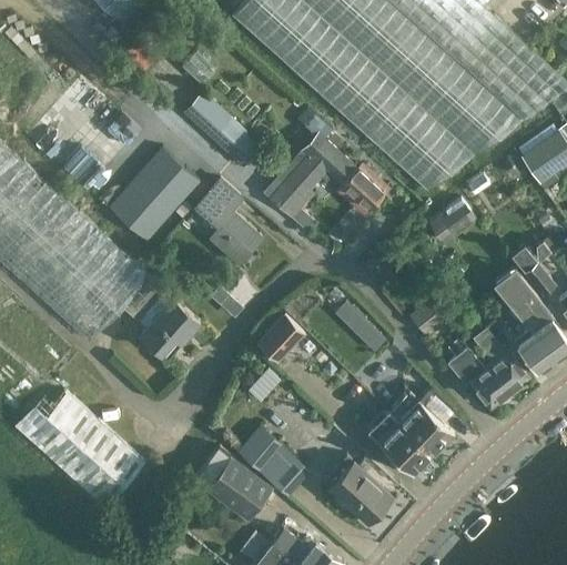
[(109,0),(102,9),(133,36),(162,0),(109,0)]
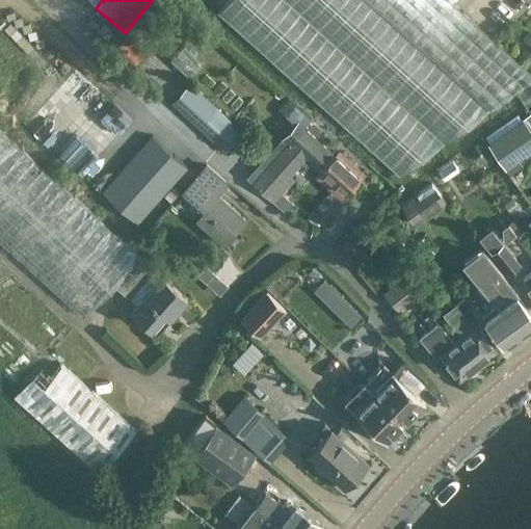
[(490,112),(530,83),(530,76),(451,4),(454,0),(230,0),(217,15),(399,178),(490,112)]
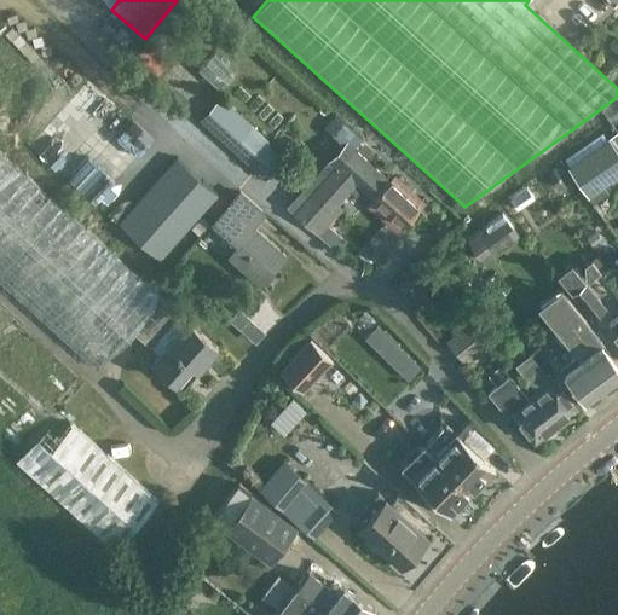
[(617,0),(602,0),(613,11),(617,5),(617,0)]
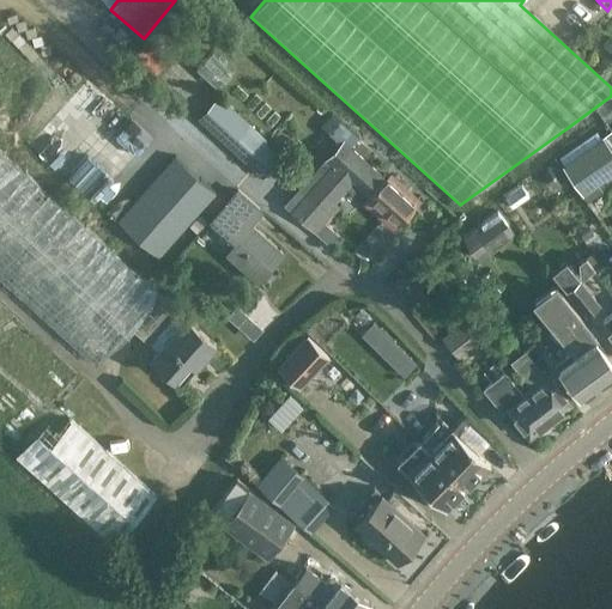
[(157,81),(181,55),(159,35),(134,61),(157,81)]
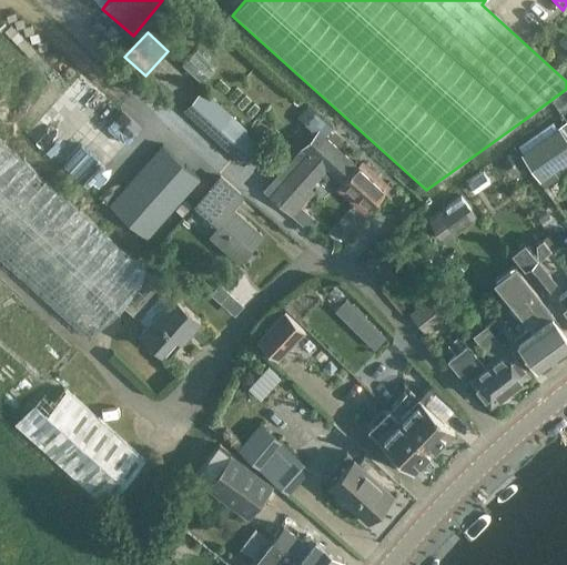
[(201,87),(215,70),(195,52),(181,68),(201,87)]
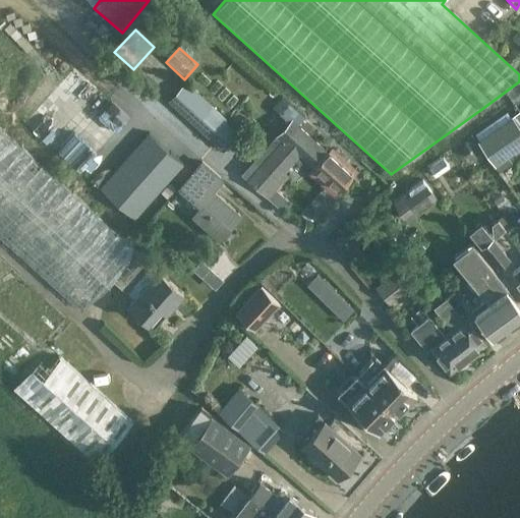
[(184,85),(169,103),(223,152),(239,134),(184,85)]
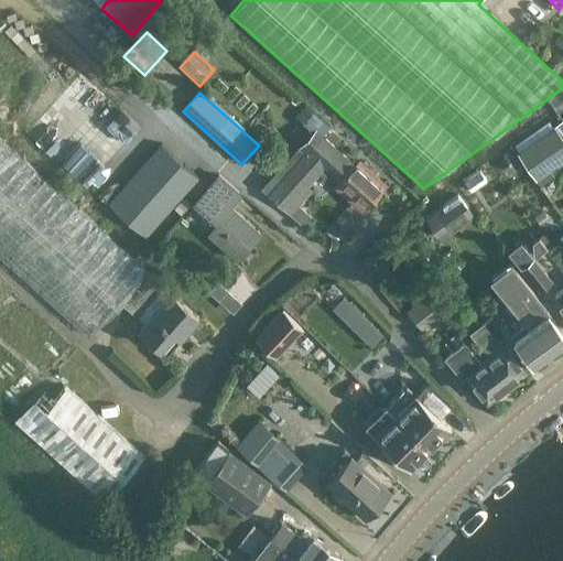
[(110,163),(139,130),(120,112),(90,146),(110,163)]
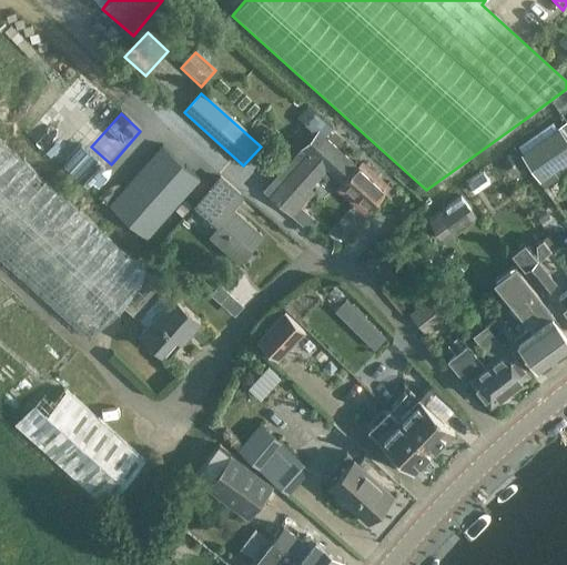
[(358,170),(323,139),(332,130),(314,113),(309,120),(303,125),(313,134),(284,167),(285,168),(292,173),(270,198),(286,214),(325,171),(340,184),(334,190),(354,208),(358,202),(368,211),(384,194),(373,184),(380,178),(364,164),(358,170)]
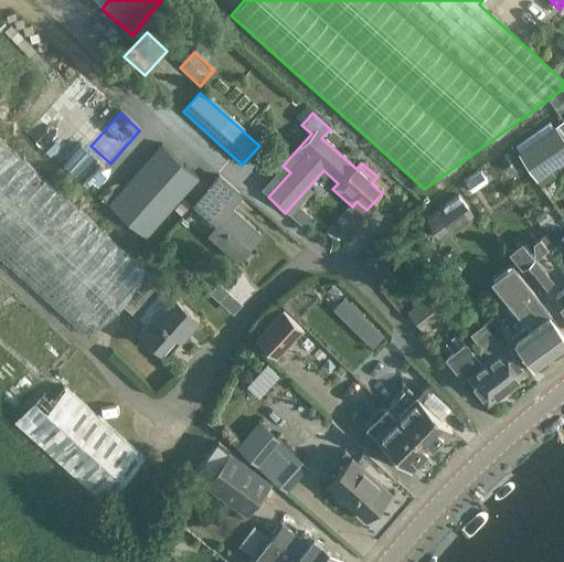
[(517,155),(521,160),(529,171),(536,182),(563,162),(563,140),(555,128),(517,155)]
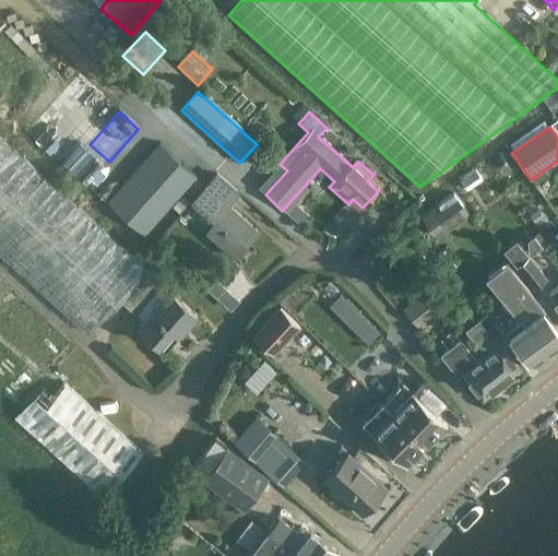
[(0,400),(15,414),(13,417),(103,499),(142,454),(54,375),(76,349),(0,280),(0,258),(86,336),(118,302),(145,270),(0,138),(0,400)]
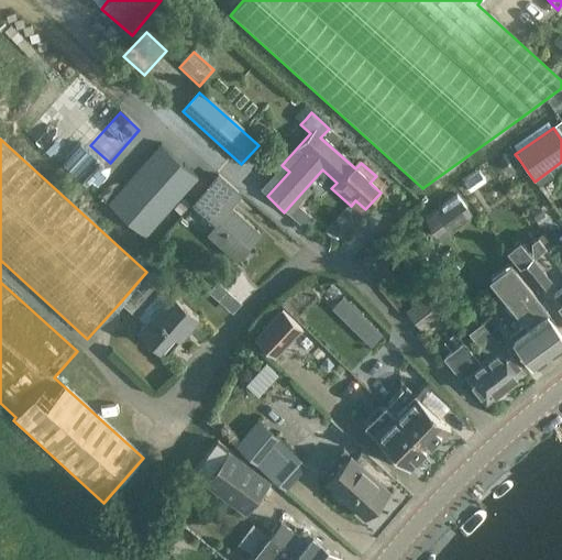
[(145,239),(198,179),(160,145),(128,182),(116,195),(107,205),(145,239)]
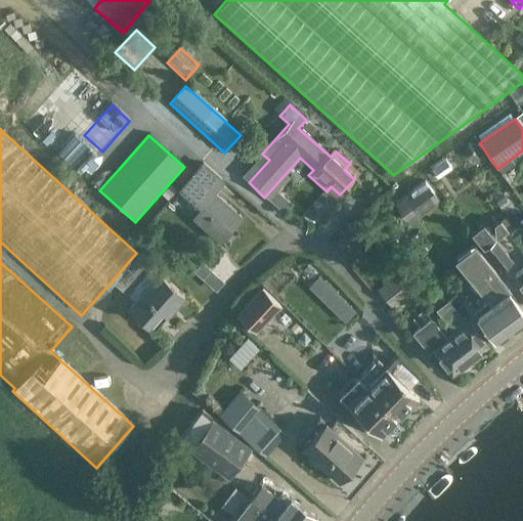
[(480,147),(466,146),(465,161),(479,162),(480,147)]
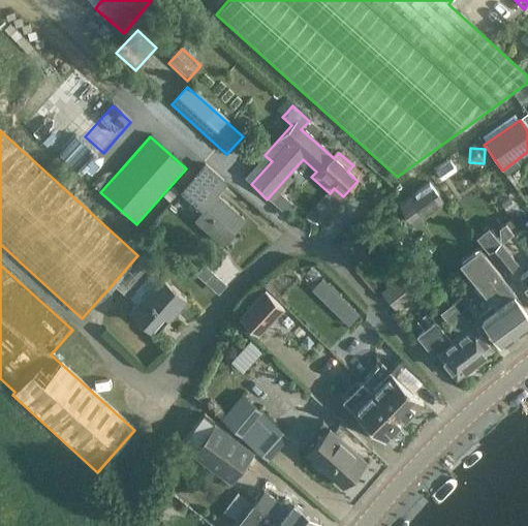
[(441,182),(456,172),(448,162),(435,173),(441,182)]
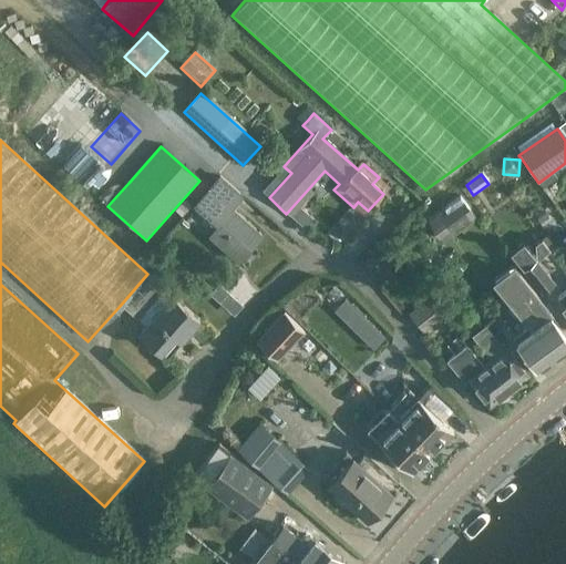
[(565,193),(552,175),(537,185),(551,203),(565,193)]
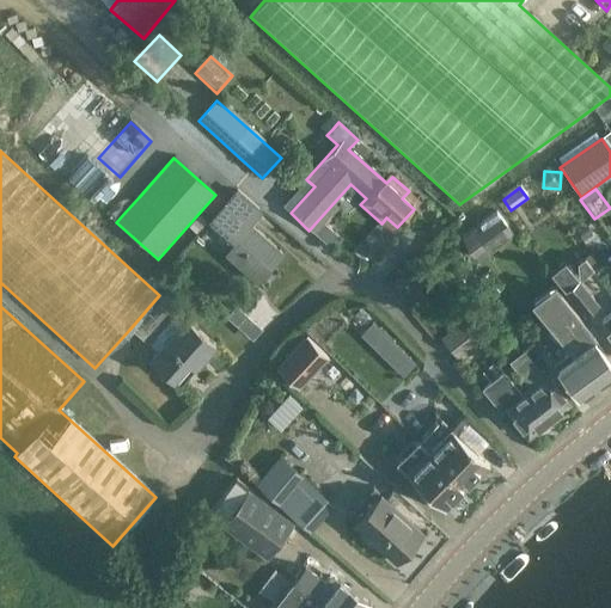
[(237,190),(225,203),(206,223),(232,246),(225,255),(257,282),(280,256),(249,228),(263,213),(237,190)]
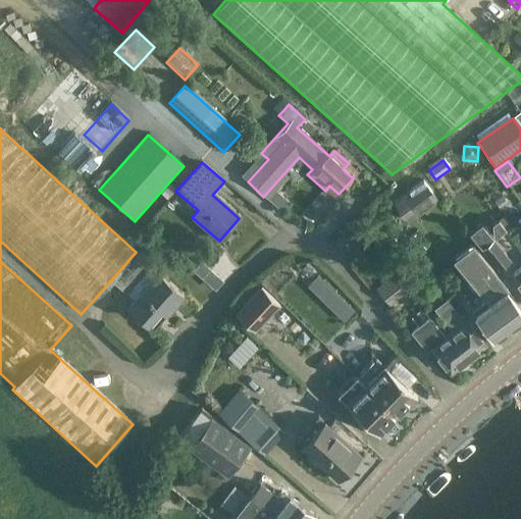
[(409,224),(438,203),(422,182),(393,203),(409,224)]
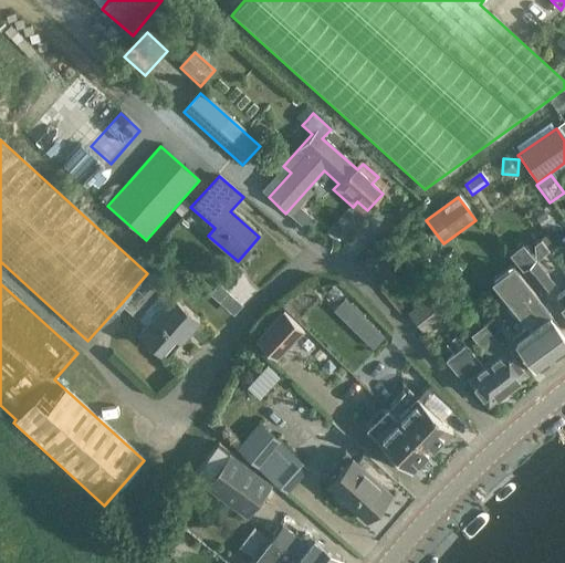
[(416,250),(425,243),(416,231),(406,238),(416,250)]
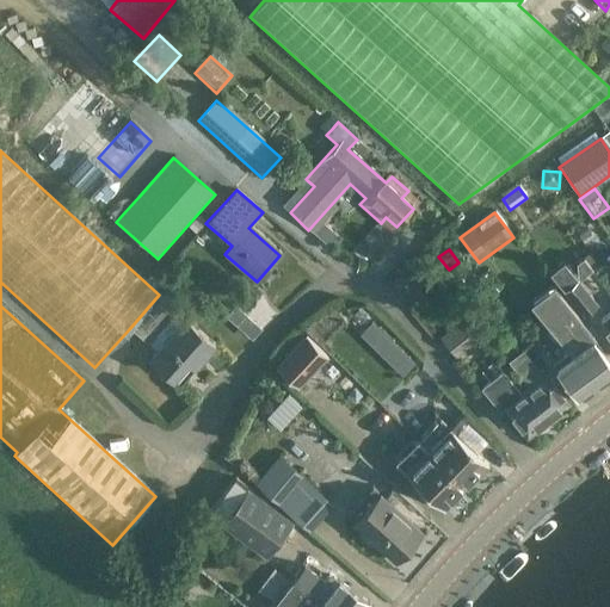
[(591,255),(583,260),(592,273),(601,267),(591,255)]
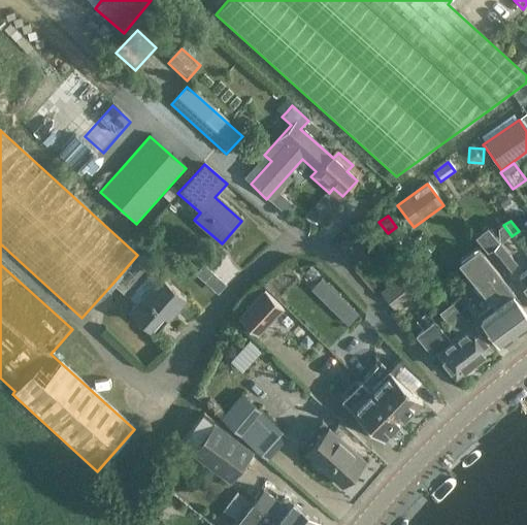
[(512,236),(503,226),(497,230),(497,241),(500,245),(512,236)]
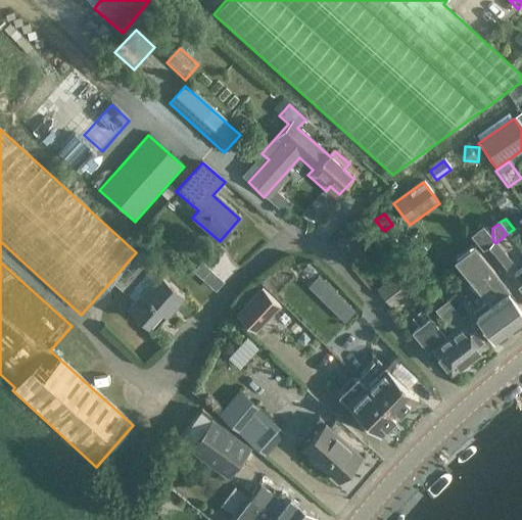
[(470,237),(500,274),(512,264),(483,227),(470,237)]
